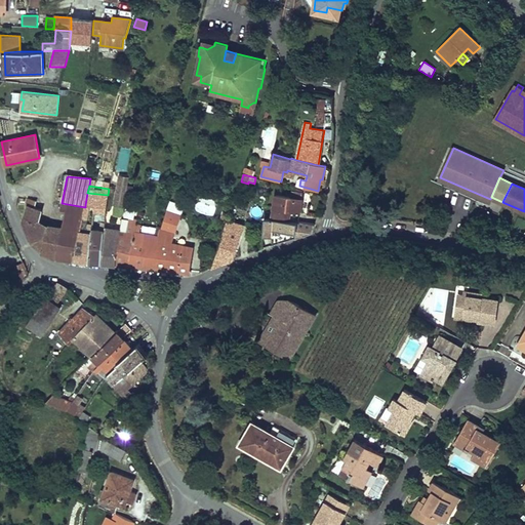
[(272,218),(298,221),(300,204),(303,193),(292,191),(291,197),(275,195),(272,218)]
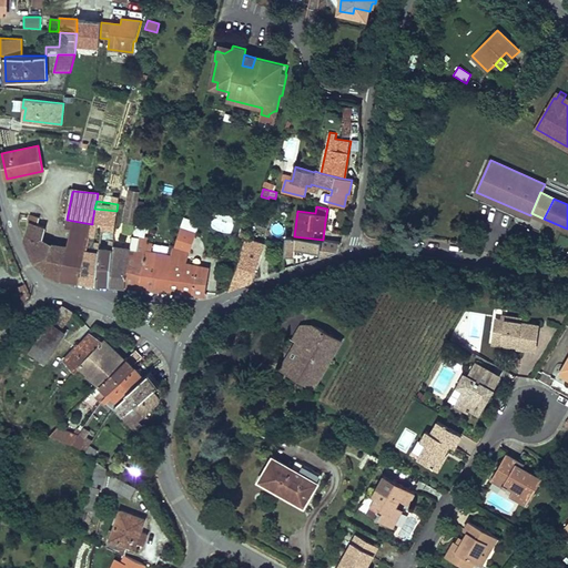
[(94,209),(92,222),(101,223),(107,223),(105,230),(114,231),(117,211),(94,209)]
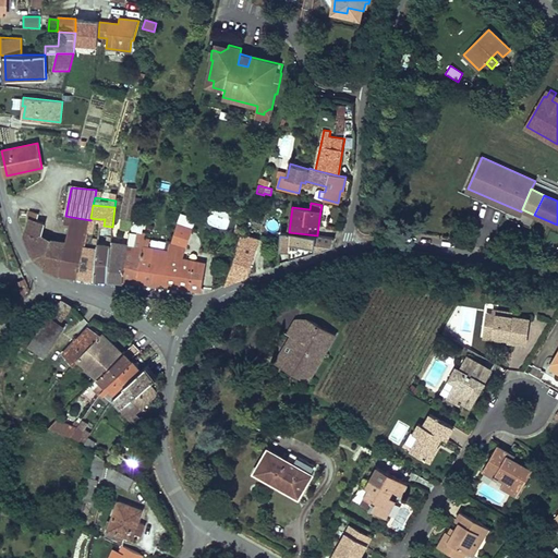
[(29,218),(35,220),(38,214),(31,210),(28,218),(29,218)]
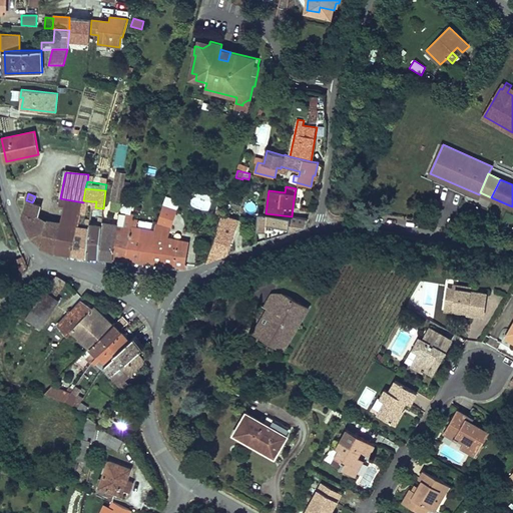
[(83,202),(60,198),(59,204),(64,205),(82,208),(83,202)]
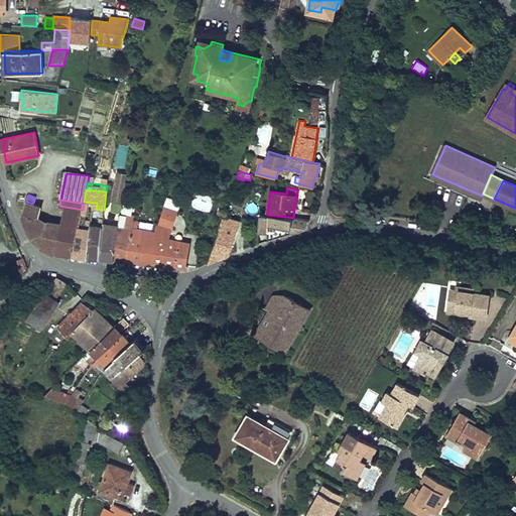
[(22,218),(31,238),(38,218),(40,206),(32,204),(27,202),(24,215),(25,217),(22,218)]
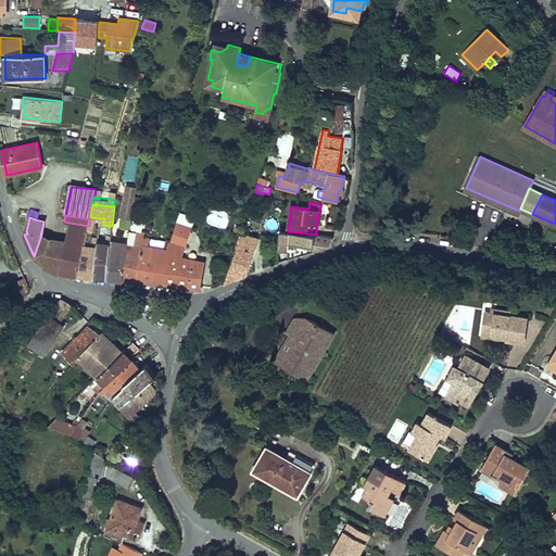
[(70,223),(66,241),(86,244),(87,234),(89,226),(70,223)]
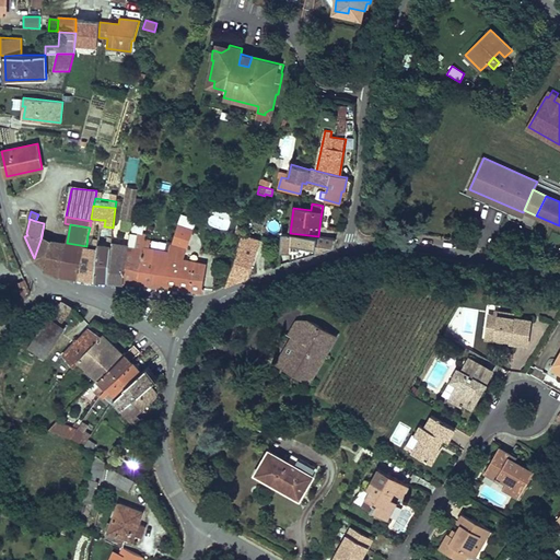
[(156,266),(152,284),(179,288),(201,290),(205,266),(183,261),(193,232),(177,226),(172,244),(175,245),(173,254),(168,269),(156,266)]
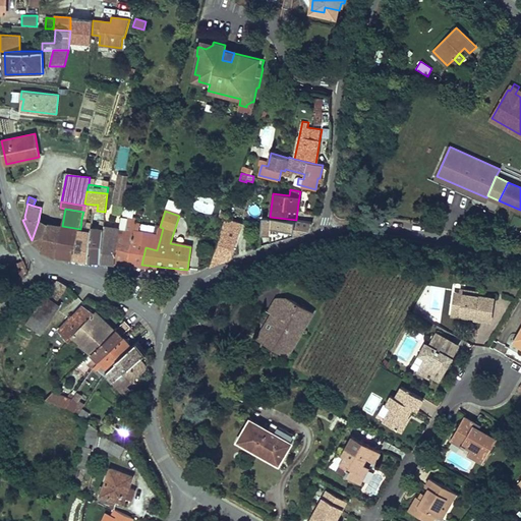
[(127,264),(135,222),(136,218),(128,216),(125,229),(120,229),(116,251),(115,263),(122,263),(127,264)]
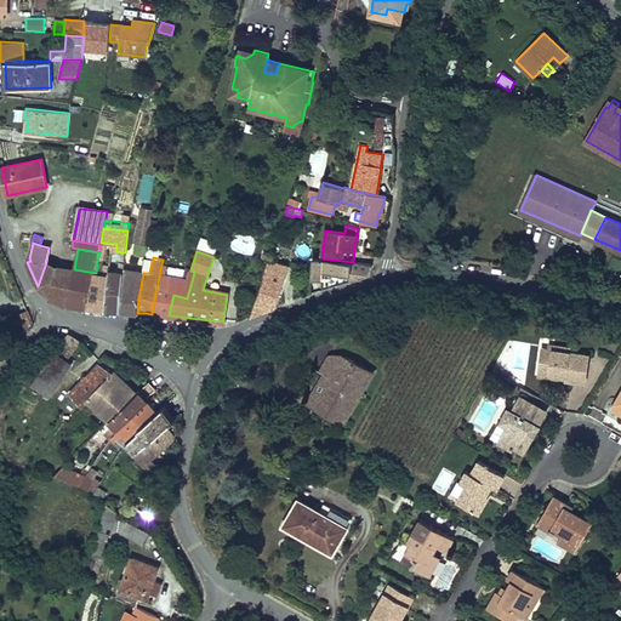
[(322,258),(313,257),(311,278),(323,279),(323,275),(323,271),(332,272),(351,274),(351,269),(362,271),(362,263),(353,262),(322,258)]
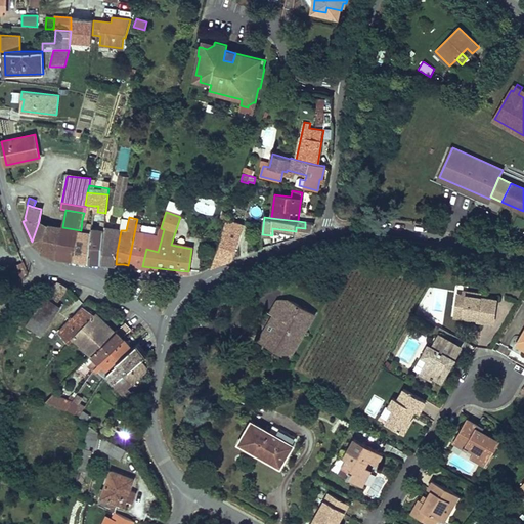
[(82,220),(81,230),(91,232),(91,228),(92,222),(82,220)]
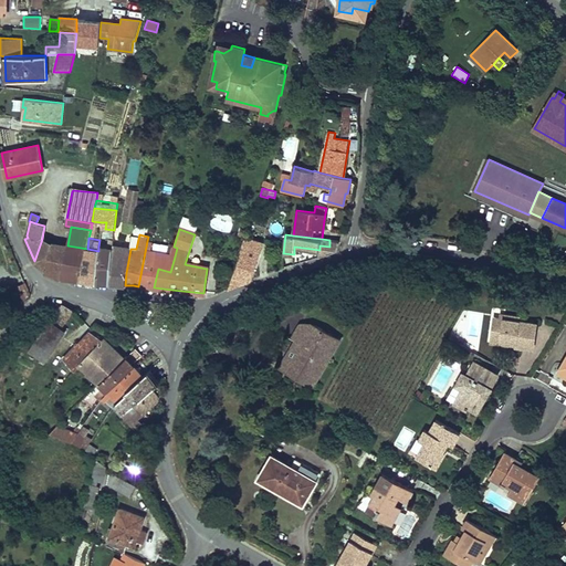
[(263,242),(244,238),(228,289),(229,289),(248,281),(252,269),(254,269),(263,242)]
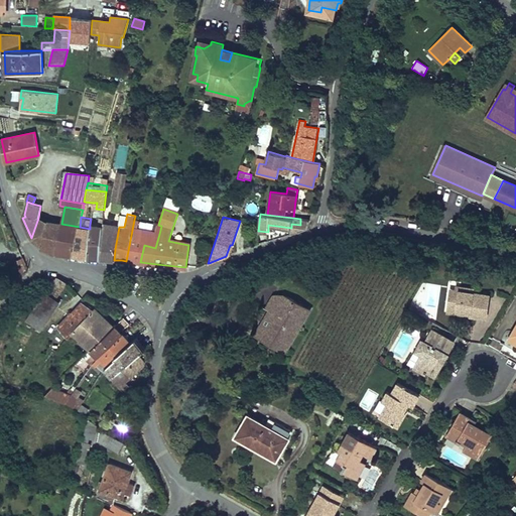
[(37,239),(41,240),(46,221),(40,218),(38,218),(31,238),(37,239)]
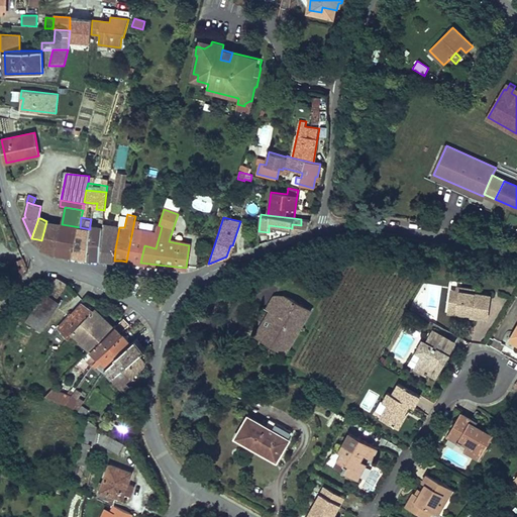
[(90,229),(87,257),(91,259),(99,259),(102,224),(103,218),(99,218),(98,226),(90,225),(90,229)]
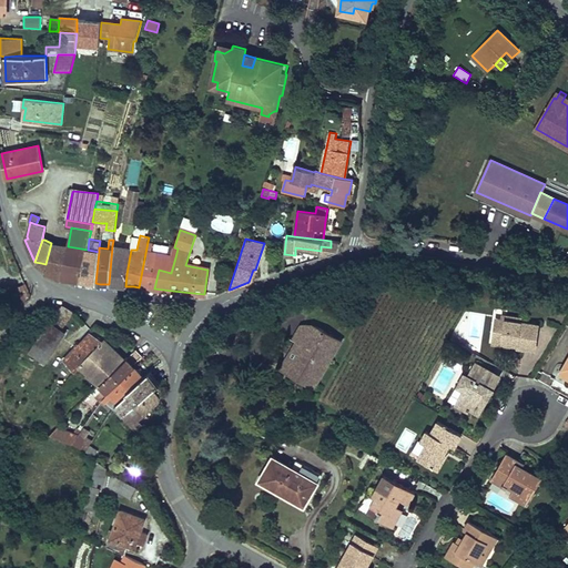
[(148,242),(139,287),(145,287),(154,288),(159,270),(171,273),(175,257),(171,256),(151,252),(153,243),(148,242)]
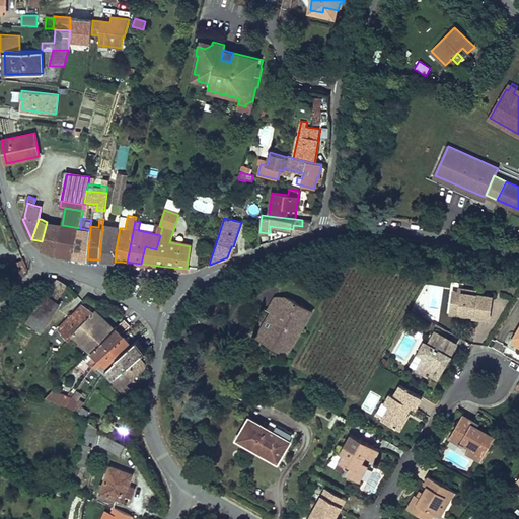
[(73,257),(80,228),(62,225),(47,222),(42,241),(41,248),(56,254),(65,256),(73,257)]
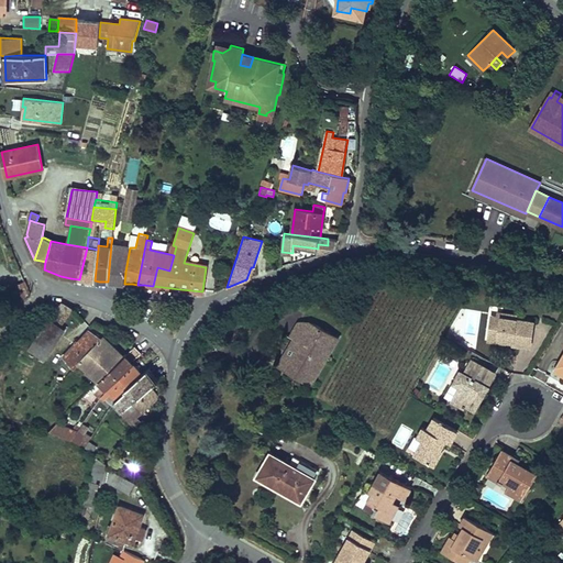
[(111,244),(108,282),(116,283),(124,284),(125,272),(130,247),(111,244)]
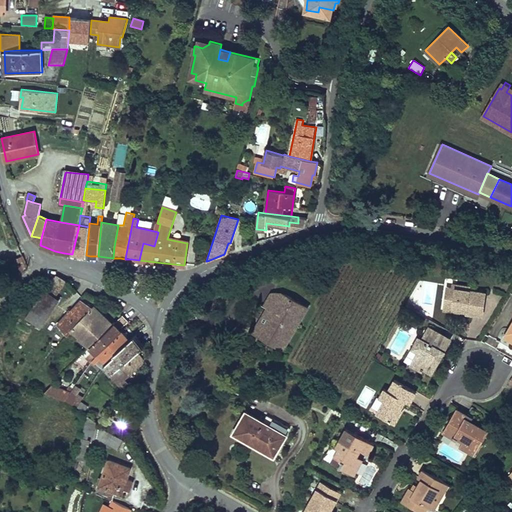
[(79,225),(72,254),(79,254),(86,255),(89,227),(79,225)]
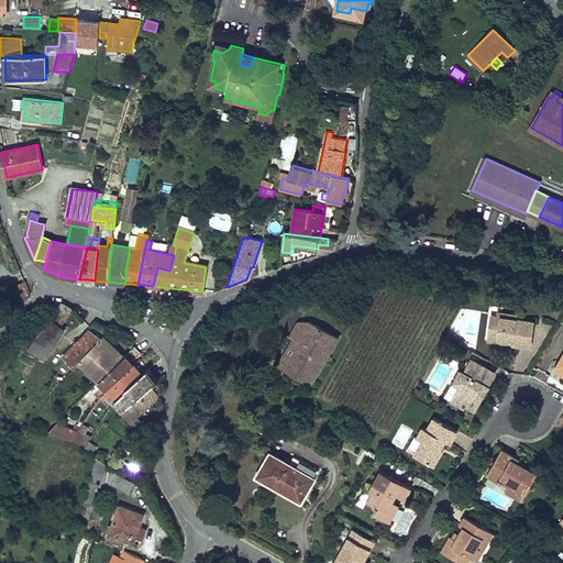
[(31,293),(25,280),(10,288),(19,302),(31,293)]
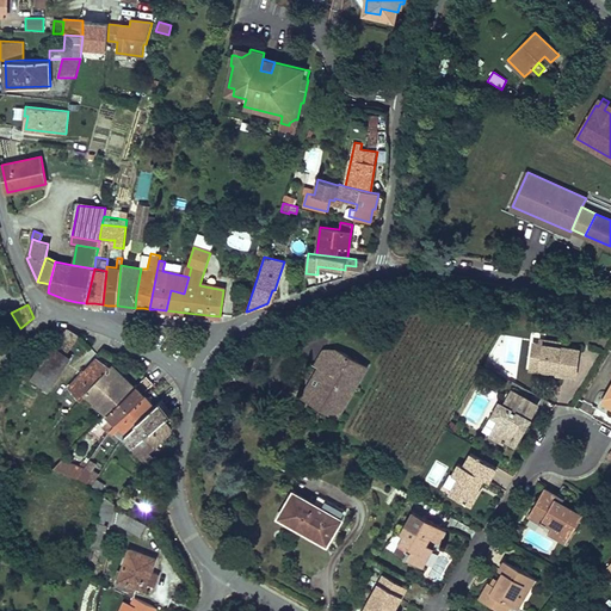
[(66,353),(78,335),(67,329),(56,346),(66,353)]
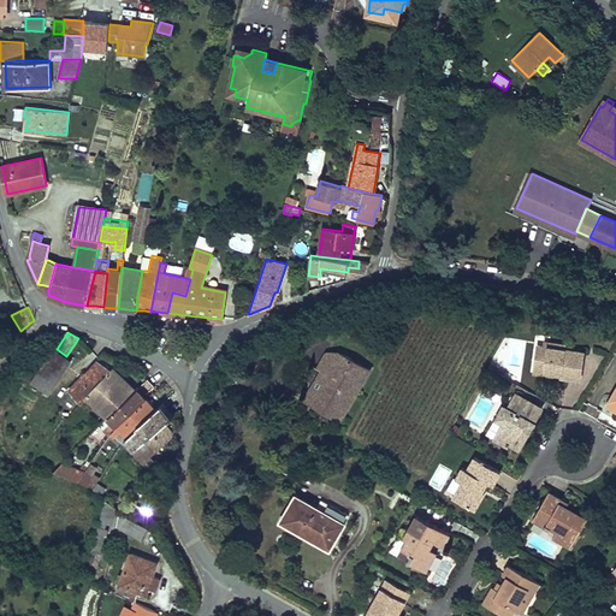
[(545,345),(538,344),(534,373),(555,377),(555,372),(561,373),(560,377),(569,378),(580,380),(585,351),(566,349),(566,344),(550,342),(549,347),(545,345)]
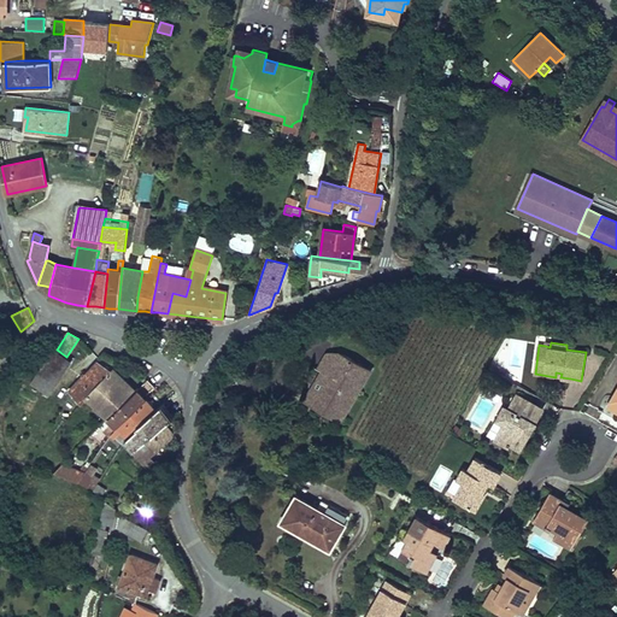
[(33,382),(50,394),(71,360),(66,357),(57,350),(54,348),(33,382)]
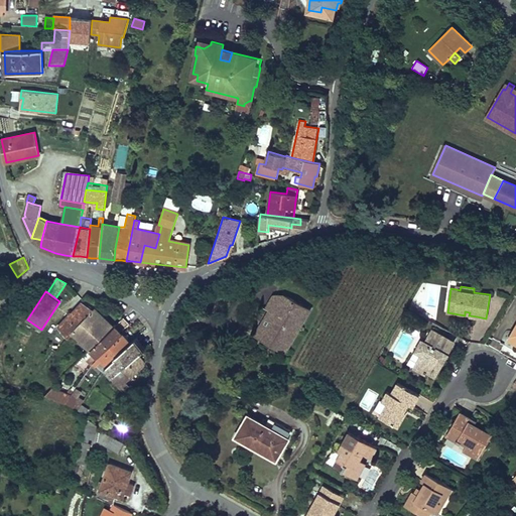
[(263,325),(256,335),(266,342),(267,341),(285,353),(290,344),(288,343),(300,324),(301,325),(310,309),(299,303),(299,304),(294,301),(294,300),(290,298),(285,296),(282,295),(278,295),(277,295),(274,296),(272,297),(266,308),(268,310),(272,312),(266,328),(263,325)]
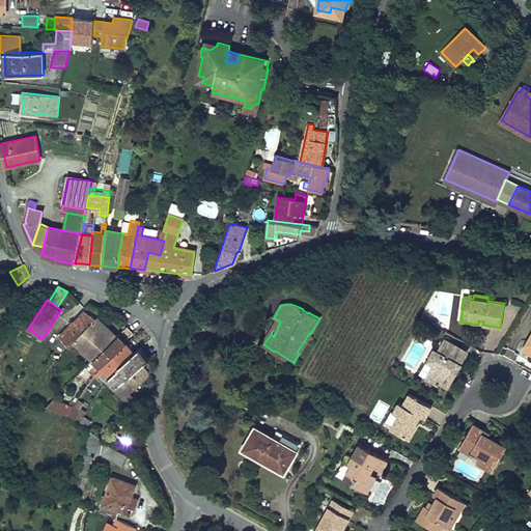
[(93,360),(117,337),(98,317),(95,319),(84,311),(75,323),(74,322),(60,336),(70,346),(74,342),(82,348),(81,350),(93,360)]
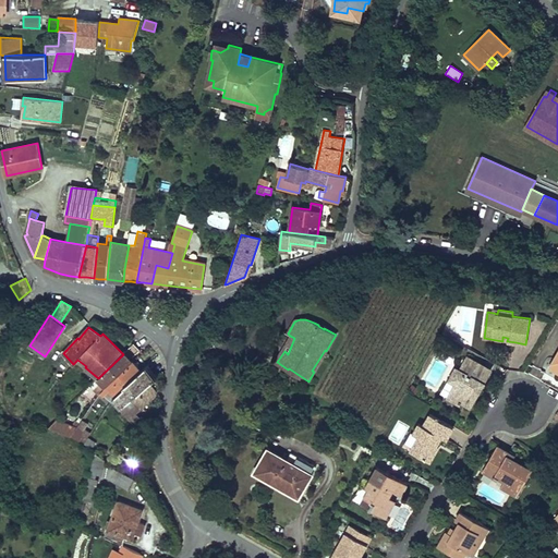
[(294,338),(290,336),(284,351),(288,354),(294,338)]
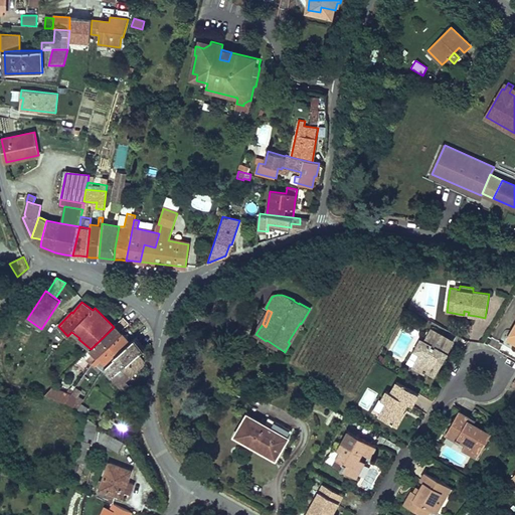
[(129,323),(124,317),(114,327),(91,349),(83,356),(88,360),(95,353),(99,357),(122,334),(120,331),(129,323)]
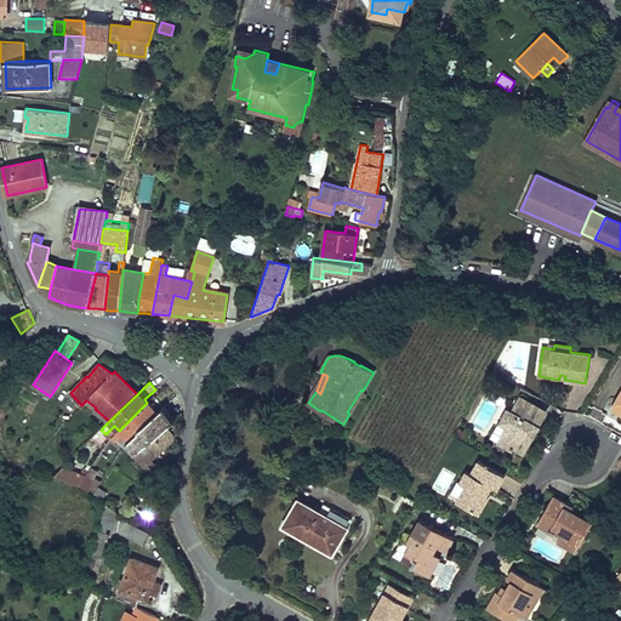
[(547,411),(520,397),(512,411),(508,409),(500,422),(507,427),(502,437),(513,443),(511,446),(524,453),(533,438),(530,437),(536,425),(539,426),(547,411)]
